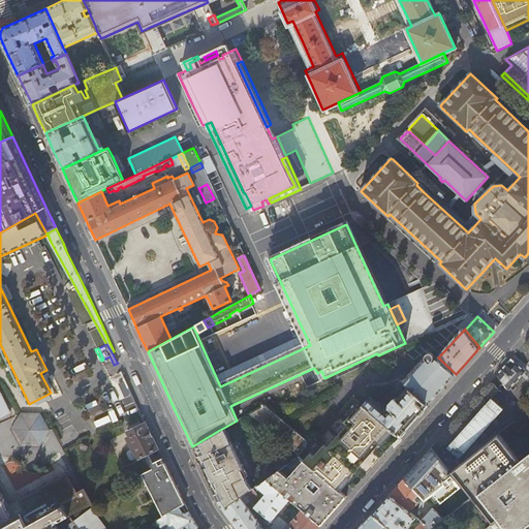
[(437,395),(456,374),(438,358),(435,355),(434,354),(433,353),(432,353),(430,353),(428,354),(427,354),(426,356),(426,358),(425,360),(426,361),(427,363),(426,363),(421,369),(418,367),(403,384),(428,405),(437,395)]
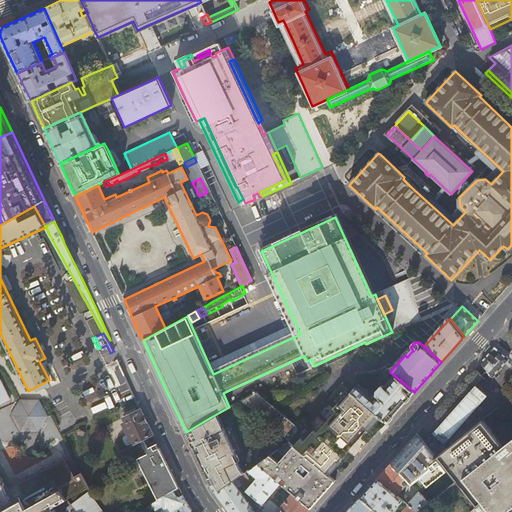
[(481,362),(493,378),(509,359),(501,352),(500,351),(494,346),(481,362)]
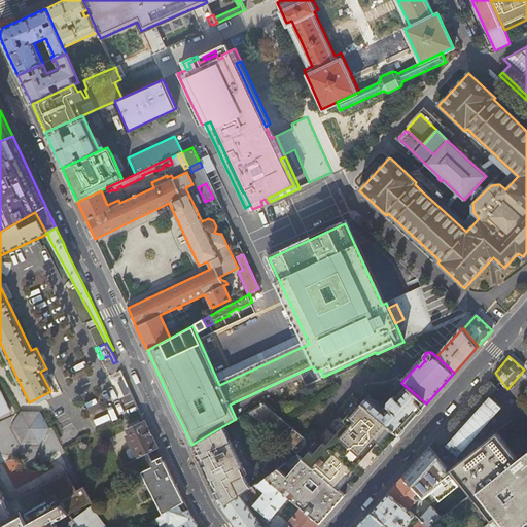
[(125,378),(123,373),(111,378),(117,392),(121,390),(117,382),(125,378)]
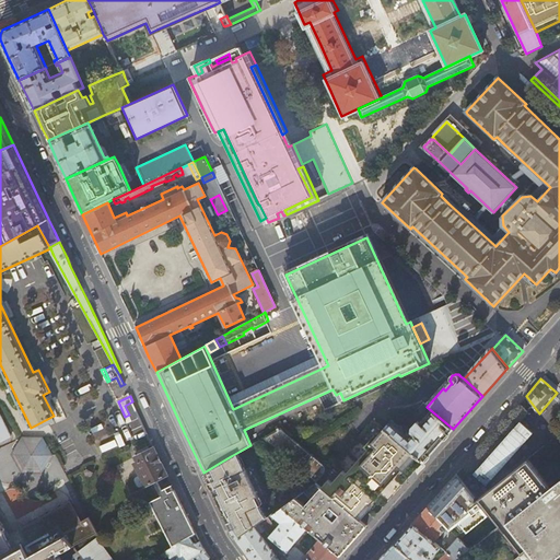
[(147,433),(132,401),(125,406),(129,415),(139,436),(147,433)]
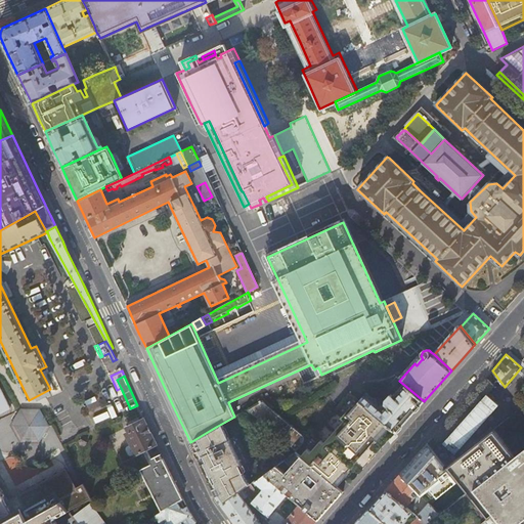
[(399,381),(396,379),(393,382),(397,385),(398,385),(400,385),(403,387),(394,397),(392,396),(387,401),(386,404),(385,407),(368,393),(360,401),(373,411),(390,427),(396,432),(409,417),(424,401),(399,381)]
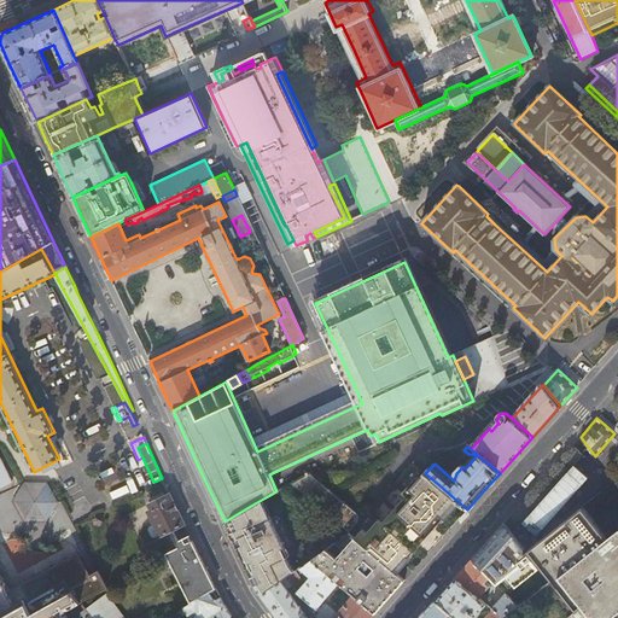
[(0,489),(13,483),(0,456),(0,489)]
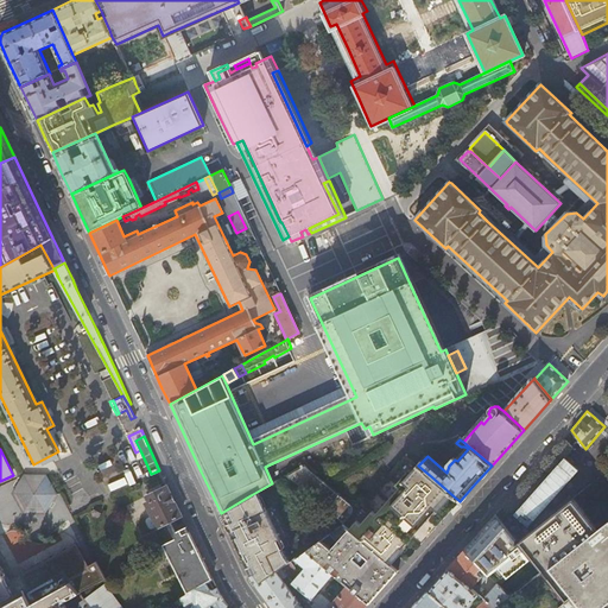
[(369,546),(432,477),(418,466),(418,464),(409,456),(377,492),(371,496),(363,499),(356,500),(349,500),(343,498),(305,464),(286,474),(344,524),(369,546)]
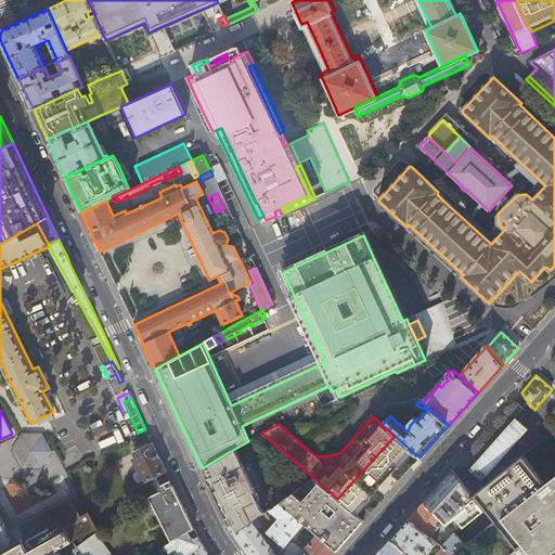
[(41,435),(23,433),(13,450),(22,467),(41,468),(51,452),(41,435)]
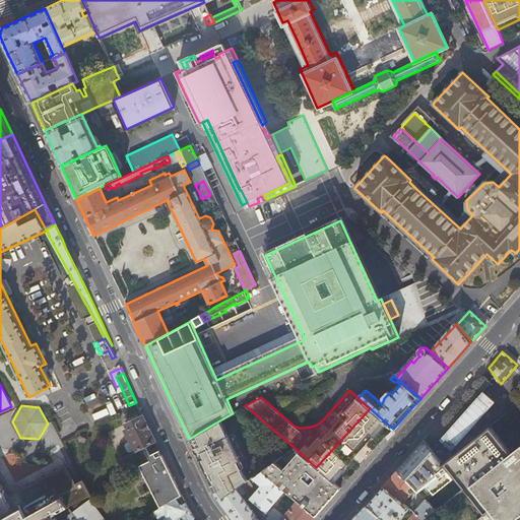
[(316,467),(334,482),(387,424),(370,408),(316,467)]
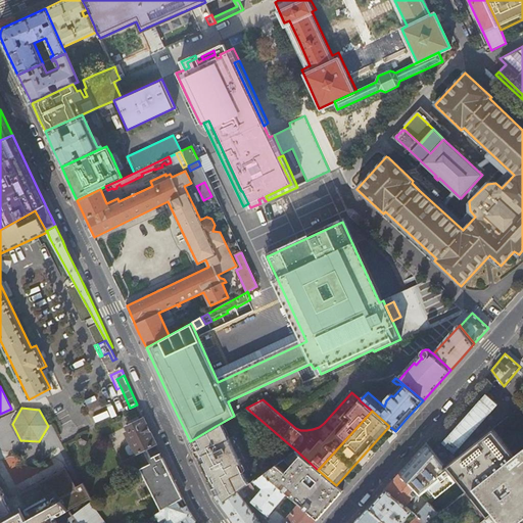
[(150,432),(144,418),(127,426),(129,431),(126,432),(132,444),(128,446),(127,448),(130,454),(132,454),(135,452),(136,454),(144,449),(148,447),(156,443),(150,432)]
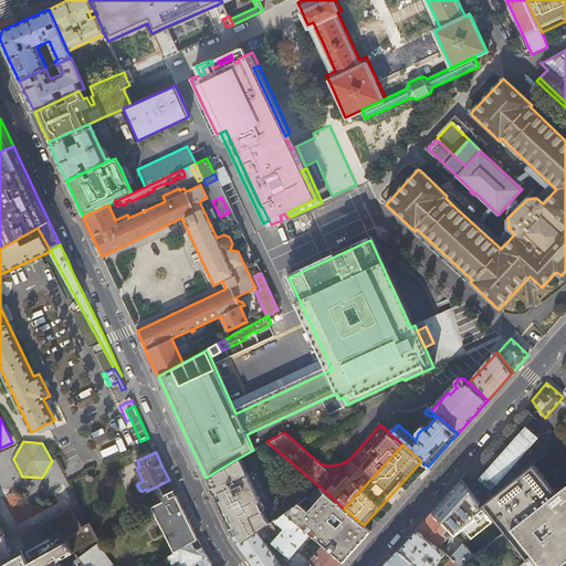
[(206,478),(211,489),(213,488),(216,492),(213,493),(221,511),(226,519),(230,528),(232,527),(234,533),(232,534),(233,536),(239,545),(262,528),(270,523),(264,517),(261,512),(268,507),(247,474),(242,477),(233,461),(206,478)]
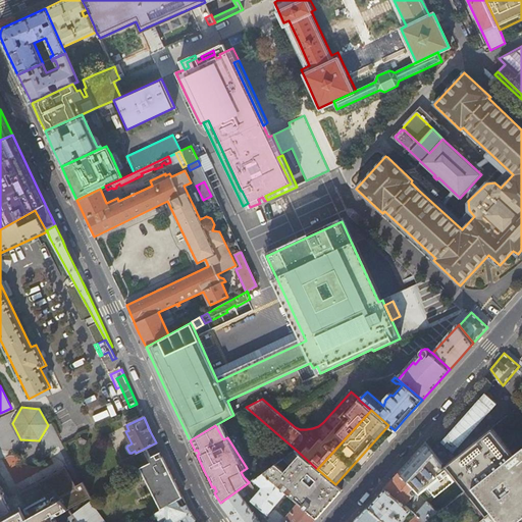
[(446,464),(467,491),(487,517),(488,518),(491,521),(497,521),(498,521),(499,521),(500,521),(516,510),(521,516),(521,464),(493,427),(446,464)]
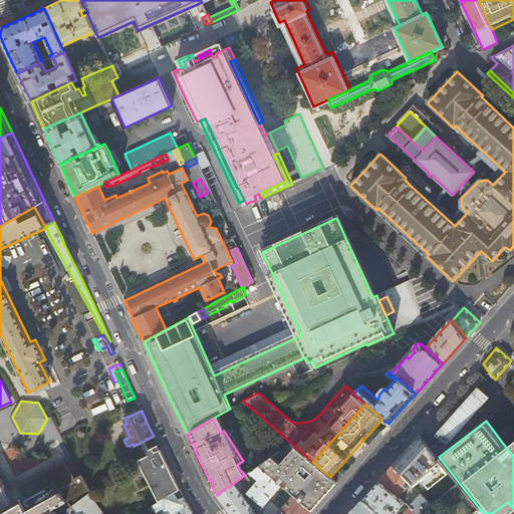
[(164,458),(160,449),(160,450),(158,446),(159,446),(158,445),(151,449),(146,440),(142,442),(148,456),(132,464),(140,480),(147,477),(159,501),(180,490),(176,482),(164,458)]
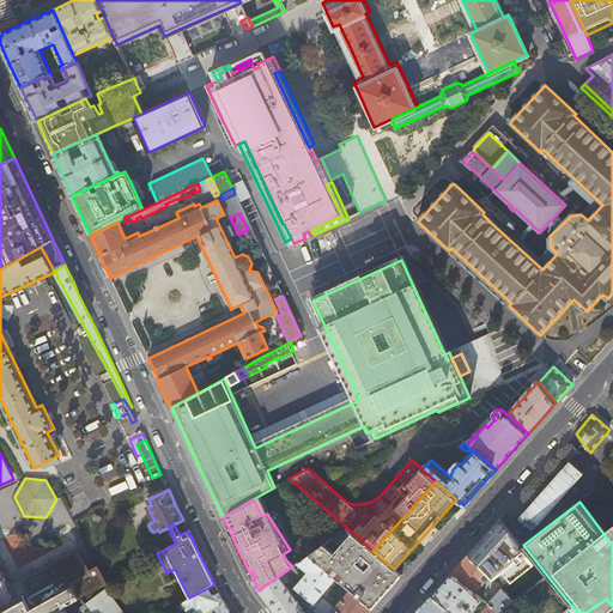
[(347,528),(327,542),(322,546),(308,554),(309,554),(337,578),(351,590),(372,608),(387,592),(401,576),(394,569),(372,551),(347,528)]
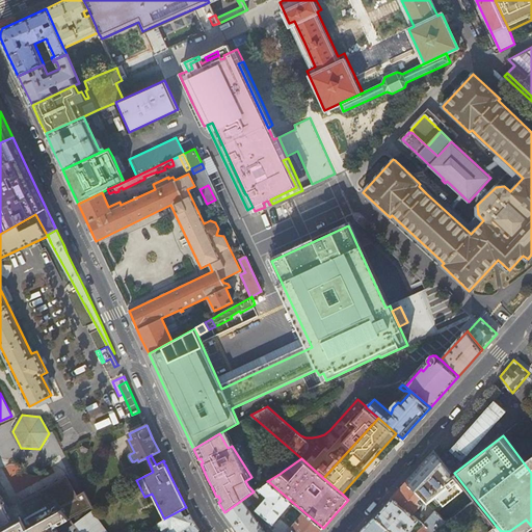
[(0,531),(23,521),(27,529),(62,510),(70,520),(92,507),(84,493),(79,496),(69,477),(14,506),(0,481),(0,531)]
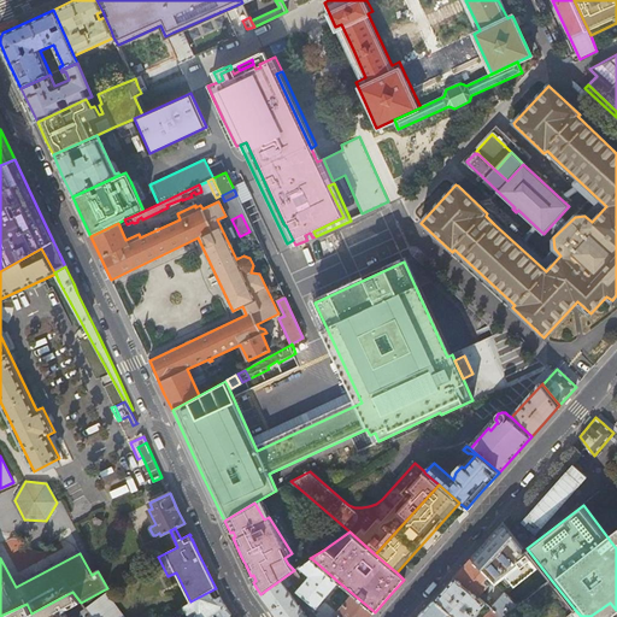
[(463,566),(454,576),(487,604),(488,605),(492,603),(491,601),(492,599),(485,593),(487,591),(491,593),(495,587),(488,580),(491,577),(471,557),(463,566)]
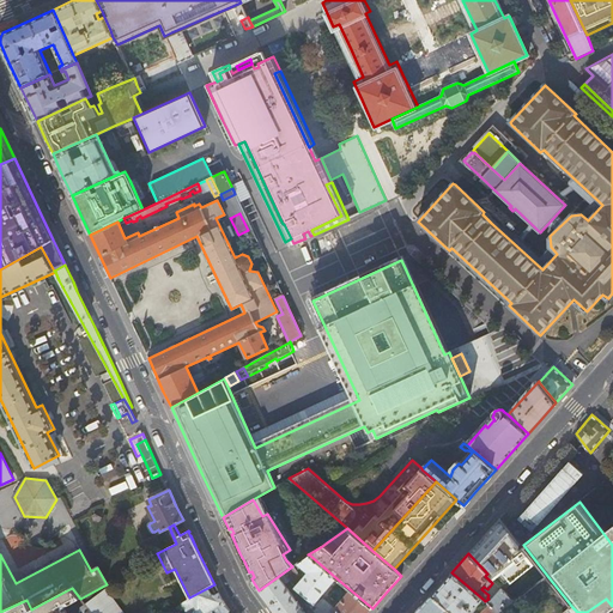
[(309,554),(292,566),(284,572),(290,581),(291,582),(301,576),(297,571),(301,568),(307,574),(296,587),(314,604),(311,606),(311,607),(316,612),(366,612),(372,608),(351,590),(335,608),(323,599),(317,601),(337,578),(309,554)]
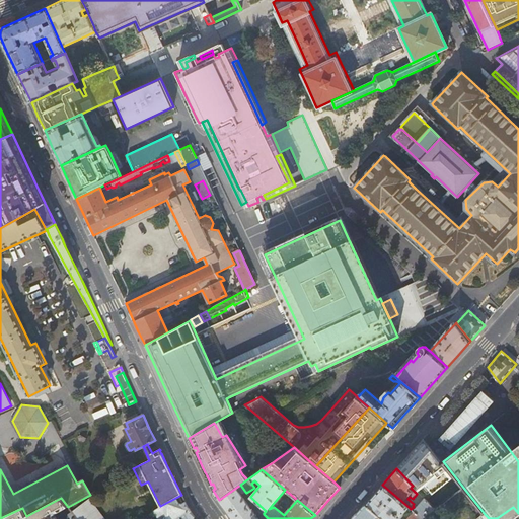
[(241,495),(245,492),(240,485),(219,500),(233,518),(268,518),(264,514),(258,518),(255,515),(257,513),(256,512),(254,513),(250,507),(252,505),(250,503),(248,504),(241,495)]
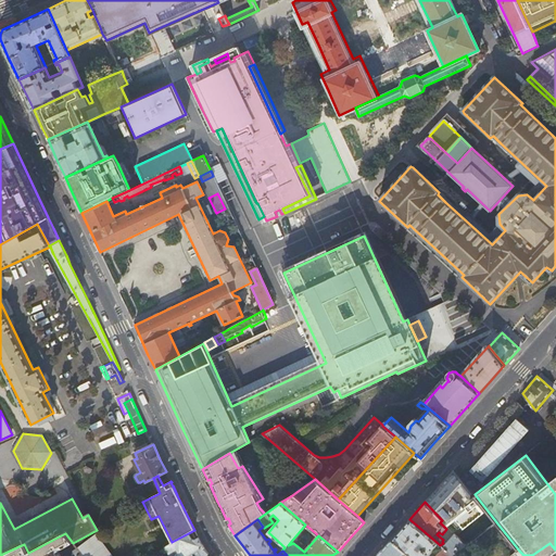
[(401,529),(392,540),(411,555),(427,555),(439,544),(409,519),(401,529)]
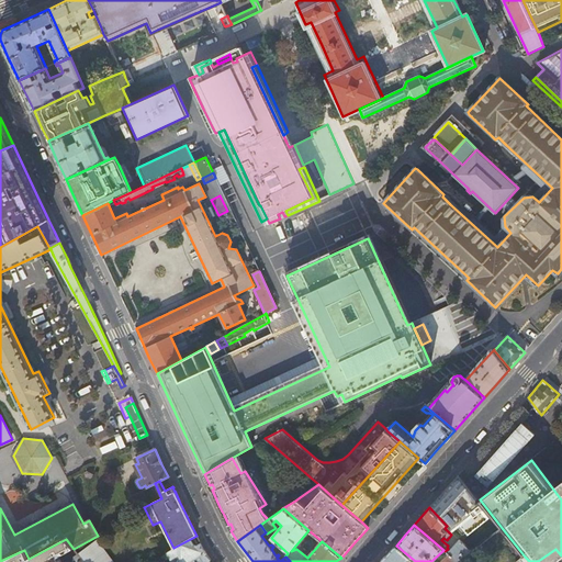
[(166,553),(171,561),(191,561),(201,557),(204,561),(208,561),(212,560),(202,548),(201,543),(199,546),(194,537),(166,553)]
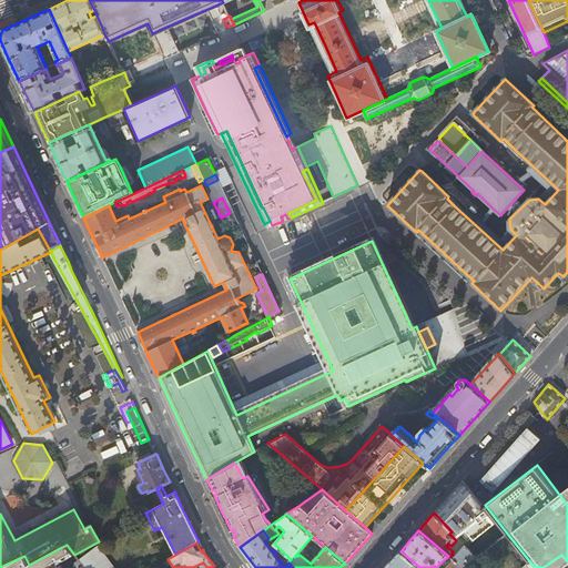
[(74,555),(67,545),(29,565),(24,556),(0,567),(61,567),(59,564),(74,555)]
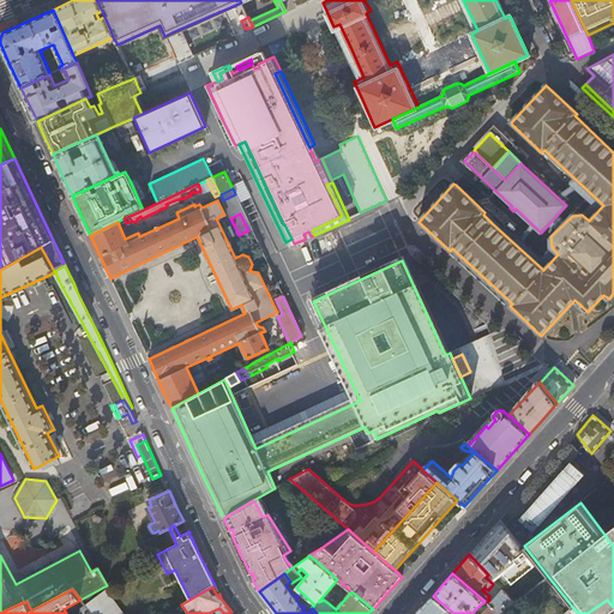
[(499,613),(500,613),(516,602),(504,590),(503,590),(489,605),(492,607),(499,613)]
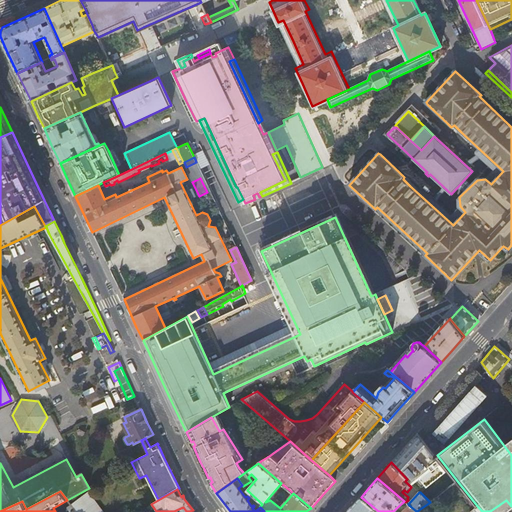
[(75,506),(73,507),(75,510),(76,511),(97,511),(100,510),(88,495),(74,505),(75,506)]
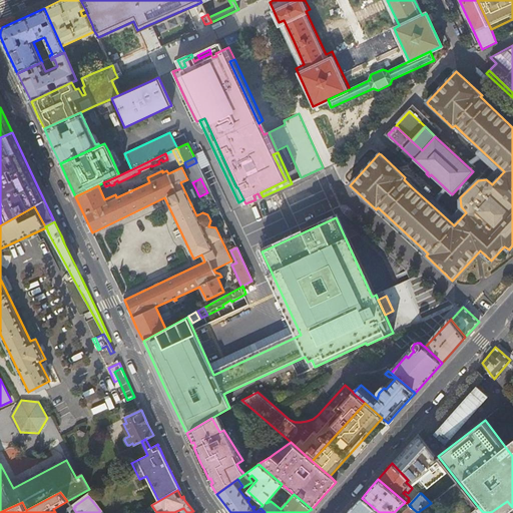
[(379,512),(362,498),(347,512),(379,512)]
